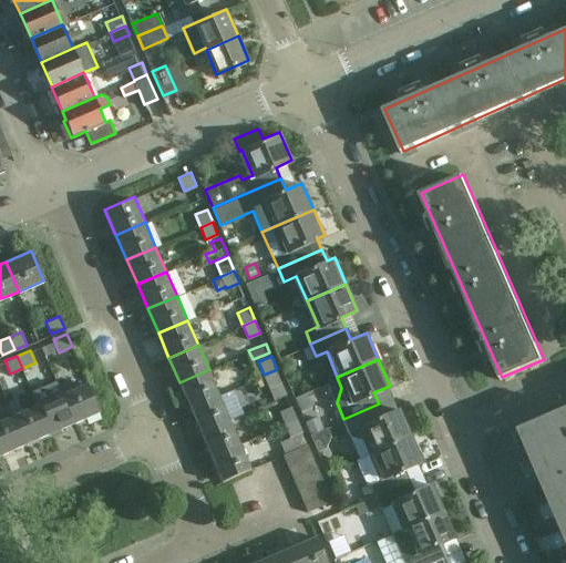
[(191,407),(219,393),(209,369),(179,382),(191,407)]
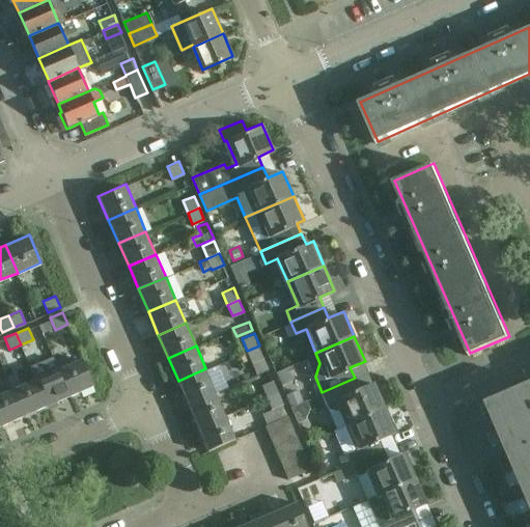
[(259,345),(247,351),(252,362),(263,357),(259,345)]
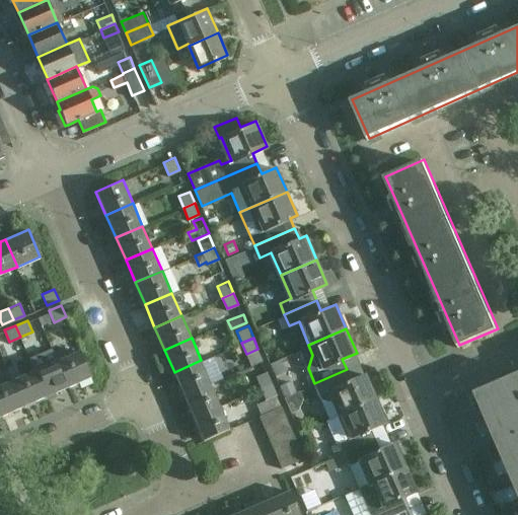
[(57,359),(69,385),(91,375),(80,349),(57,359)]
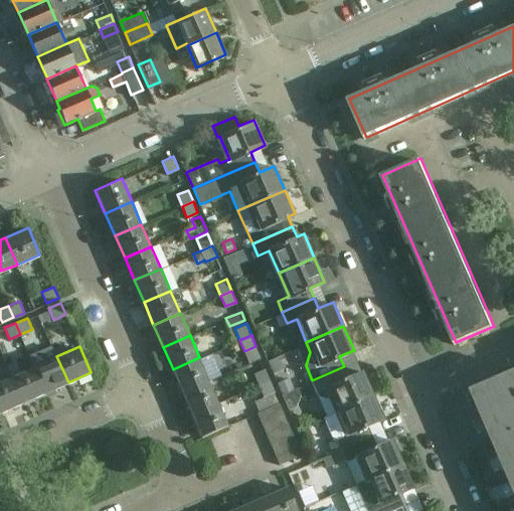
[(68,382),(56,356),(34,366),(46,392),(68,382)]
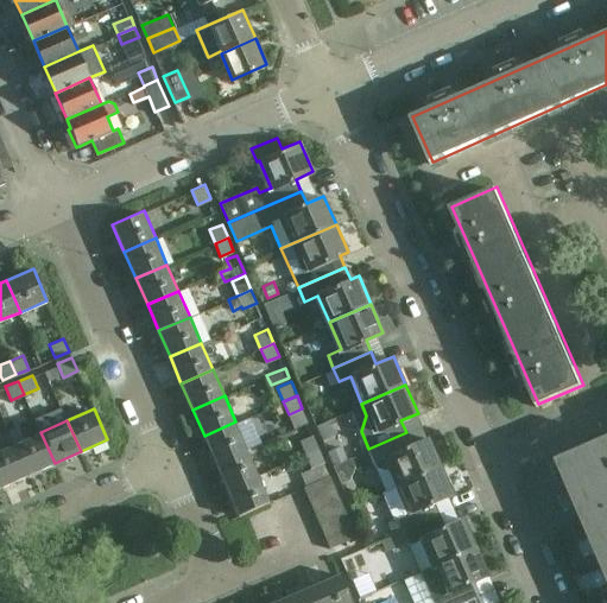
[(215,462),(247,448),(235,421),(204,436),(215,462)]
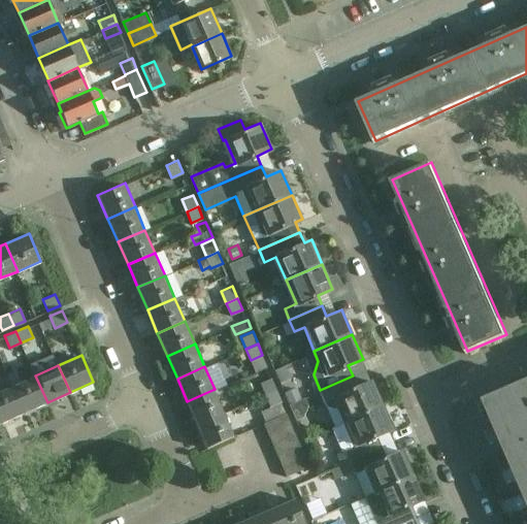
[(47,402),(35,375),(12,385),(25,412),(47,402)]
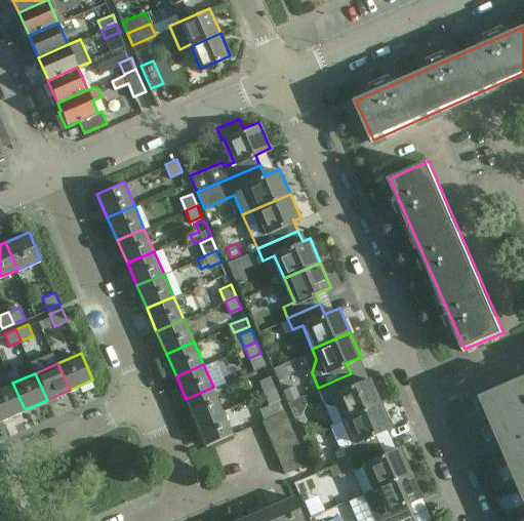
[(340,418),(380,402),(369,377),(355,384),(351,373),(318,388),(323,400),(325,403),(331,405),(335,404),(338,402),(345,416),(340,418)]
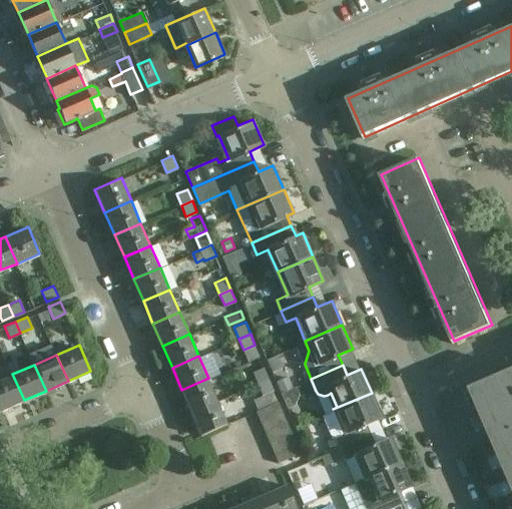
[(258,383),(270,378),(265,366),(252,371),(258,383)]
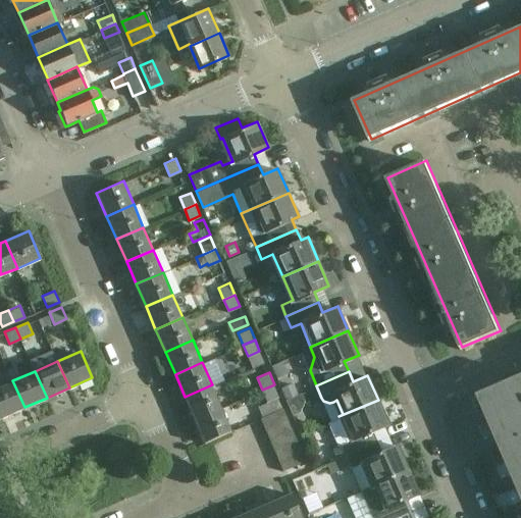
[(520,377),(483,395),(503,439),(507,450),(504,451),(520,491),(520,377)]
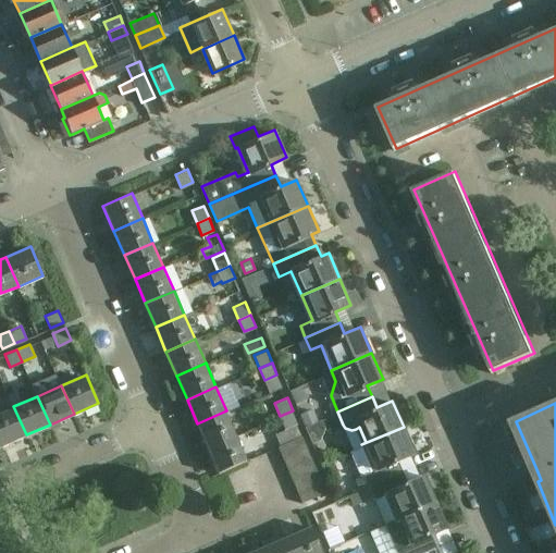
[(26,434),(13,406),(0,412),(0,441),(2,445),(26,434)]
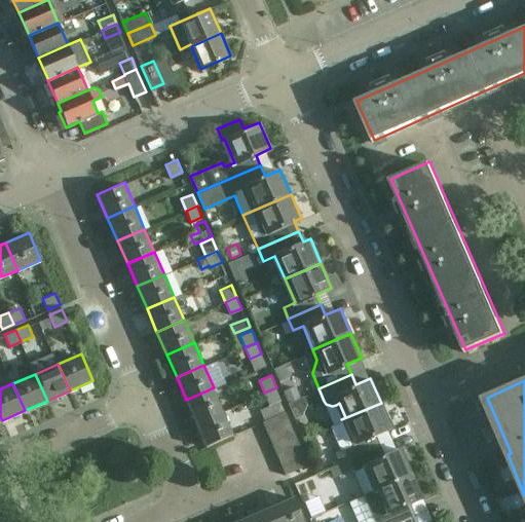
[(302,397),(296,383),(285,388),(291,402),(302,397)]
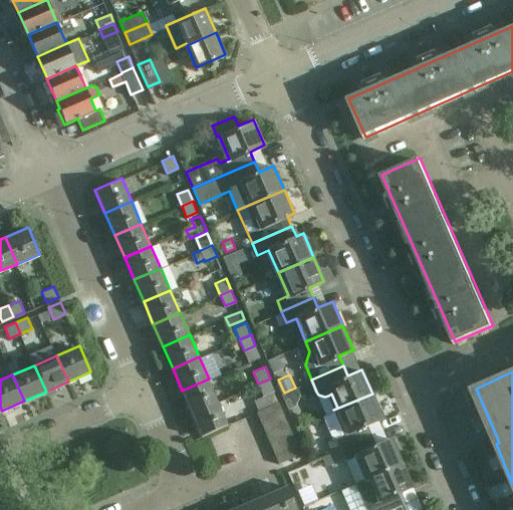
[(192,413),(218,401),(209,378),(182,391),(192,413)]
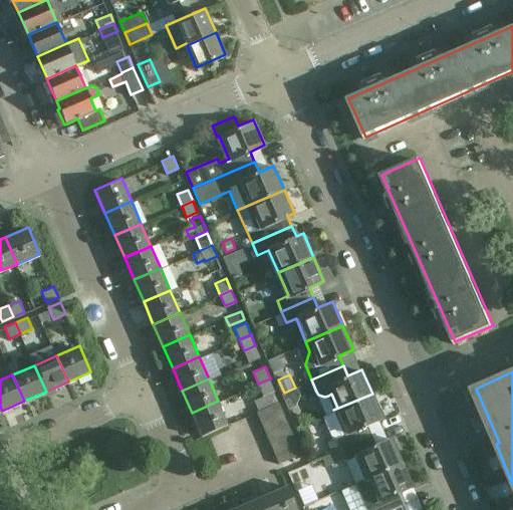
[(270,378),(258,384),(263,395),(274,390),(270,378)]
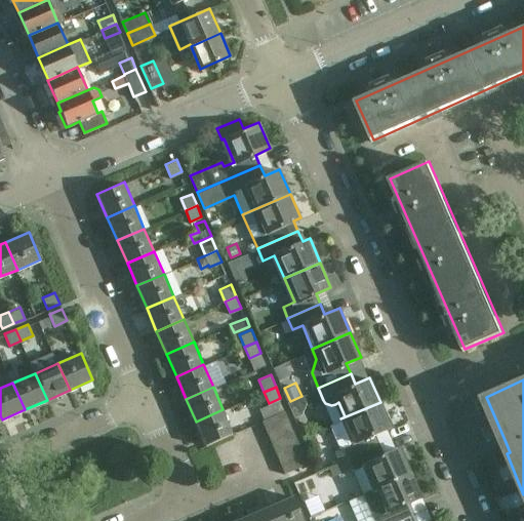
[(258,409),(263,418),(285,409),(281,399),(258,409)]
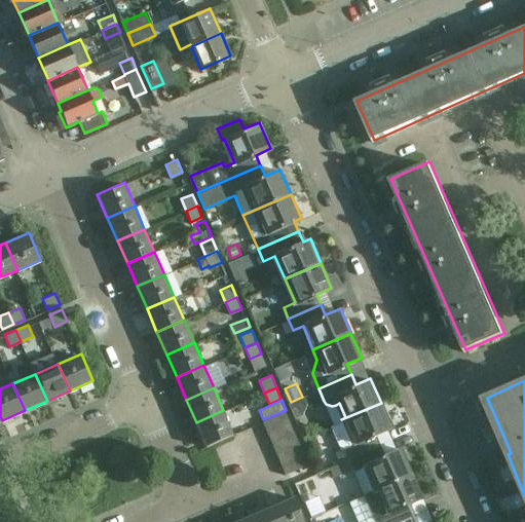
[(381,403),(341,419),(341,420),(346,418),(355,441),(335,450),(339,461),(340,462),(382,444),(377,434),(391,427),(381,403)]
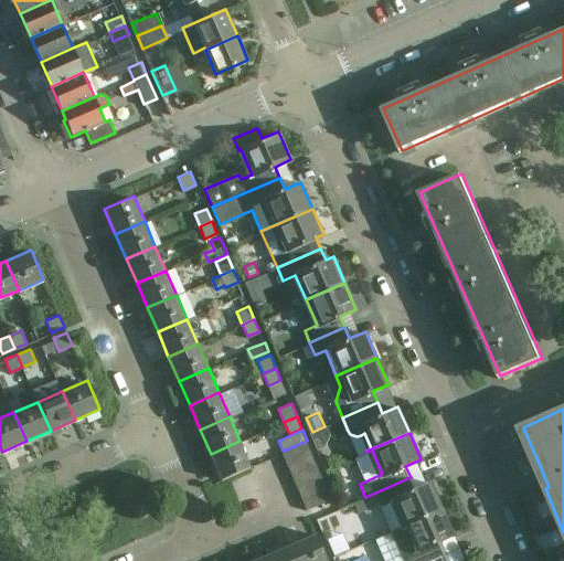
[(240,441),(211,454),(222,478),(251,466),(240,441)]
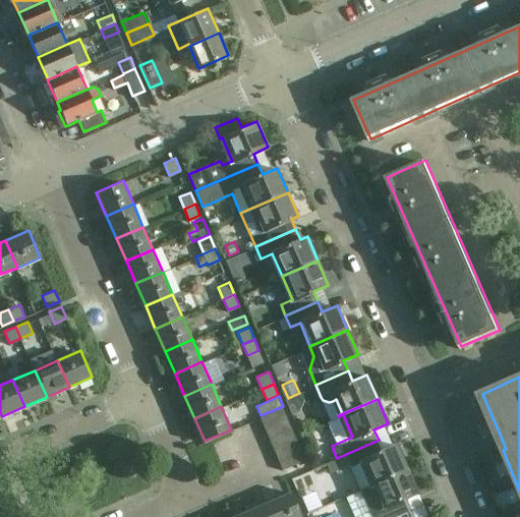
[(261,415),(261,416),(266,428),(289,419),(283,406),(261,415)]
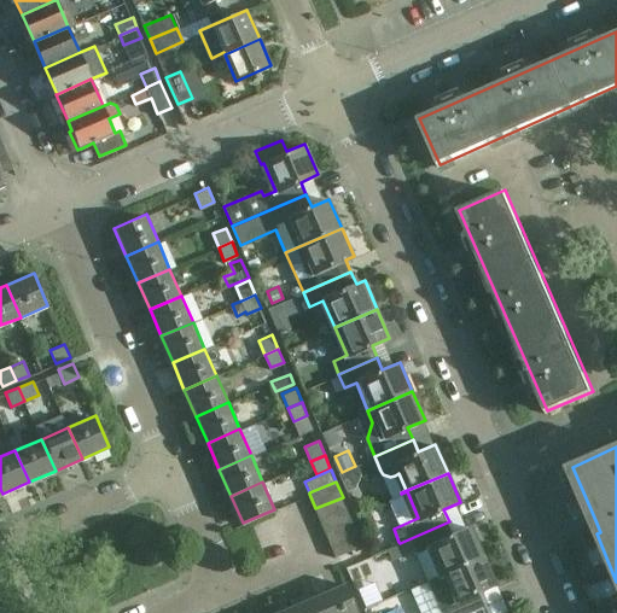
[(343,497),(315,508),(321,524),(349,512),(343,497)]
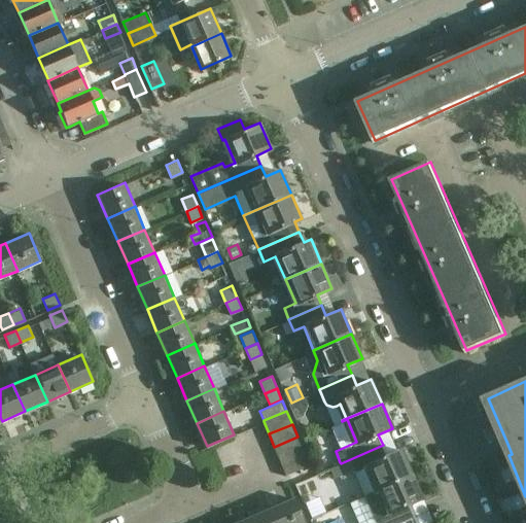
[(297,437),(274,447),(280,459),(303,450),(297,437)]
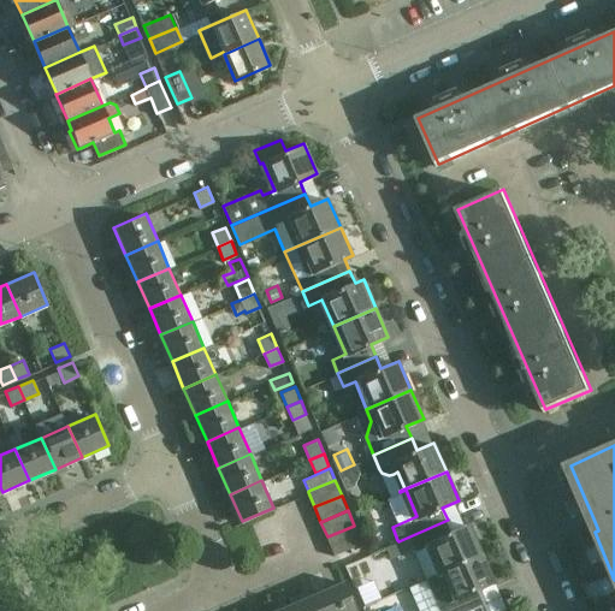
[(397,540),(391,543),(397,555),(413,547),(414,550),(426,577),(439,571),(482,553),(469,525),(465,527),(453,532),(448,520),(398,541),(397,540)]
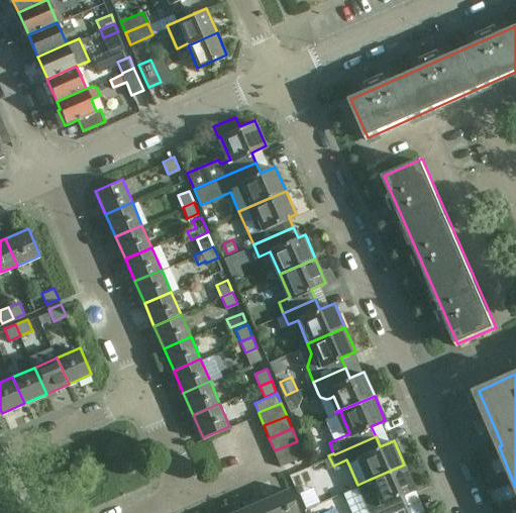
[(275,450),(281,465),(303,455),(297,441),(275,450)]
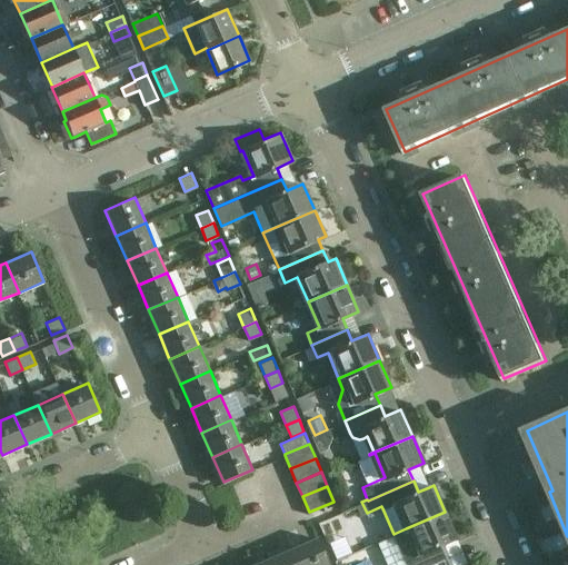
[(394,534),(377,542),(387,564),(428,564),(446,557),(440,545),(451,541),(457,538),(445,512),(406,528),(394,534)]
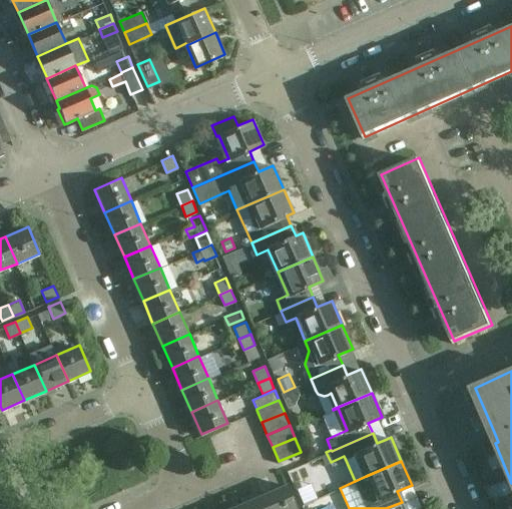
[(264,493),(271,508),(298,508),(287,483),(264,493)]
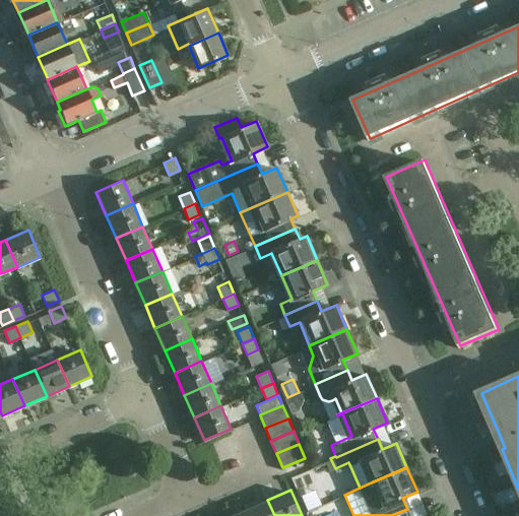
[(274,515),(267,500),(245,509),(248,515),(274,515)]
